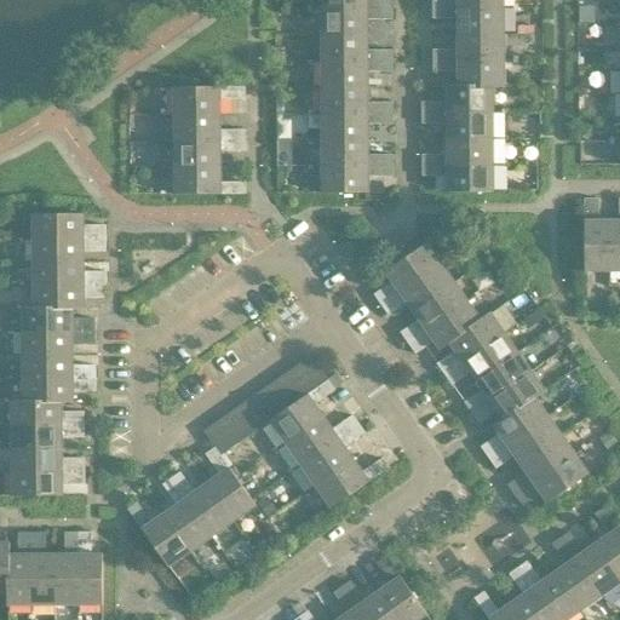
[(320,0),(321,10),(392,10),(391,0),(320,0)]
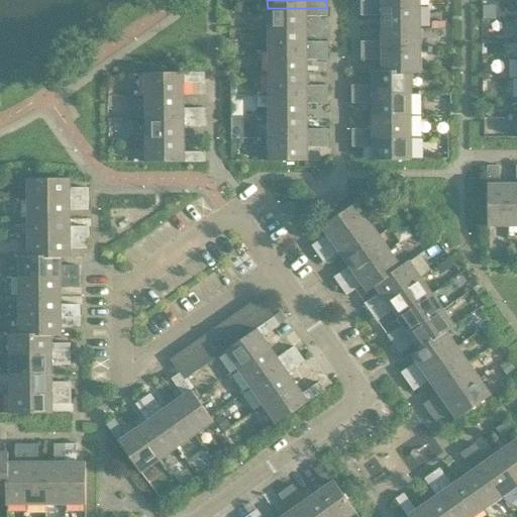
[(495,6),(484,6),(484,19),(495,19),(495,6)]
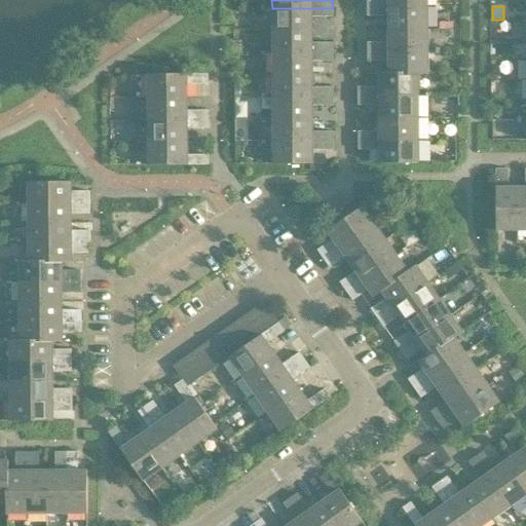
[(388,30),(427,29),(427,7),(367,7),(367,16),(387,16),(388,30)]
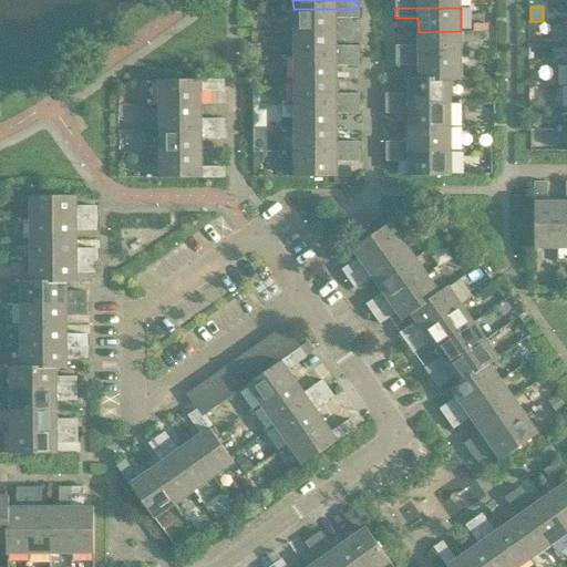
[(294,9),(294,33),(337,32),(337,19),(359,19),(359,9),(294,9)]
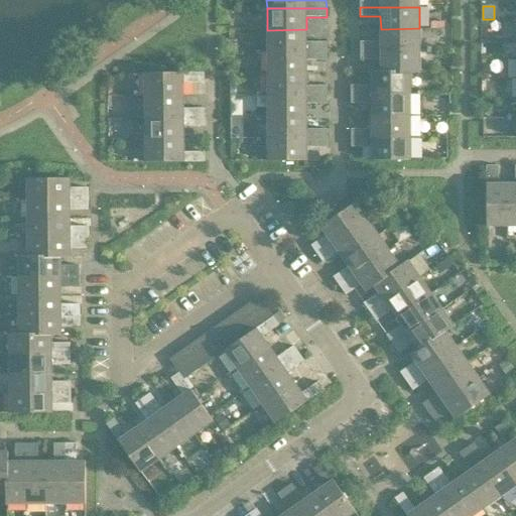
[(360,50),(419,50),(419,28),(381,29),(381,41),(360,42),(360,50)]
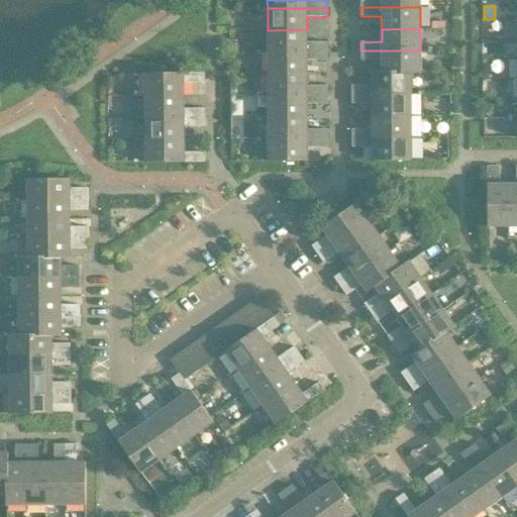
[(268,30),(268,52),(327,52),(327,42),(307,42),(307,29),(268,30)]
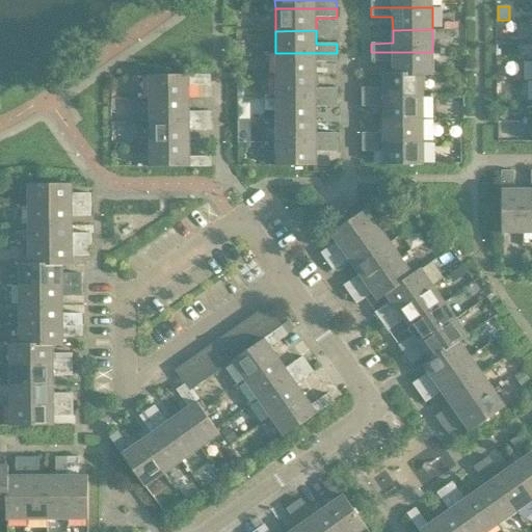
[(423,75),(423,76),(432,76),(432,52),(371,52),(371,61),(393,61),(393,74),(393,75),(423,75)]
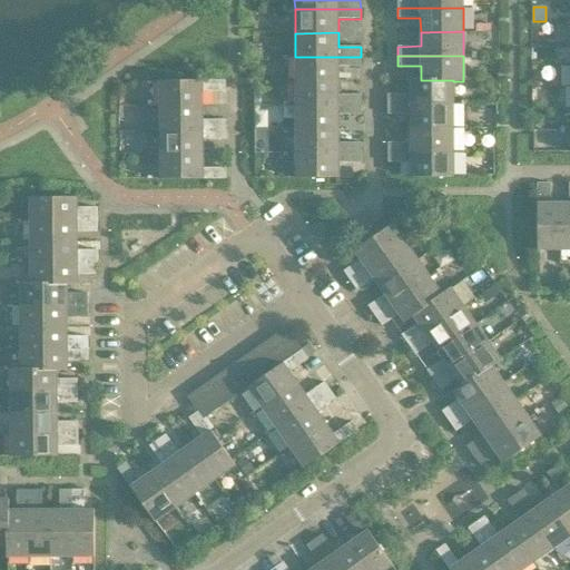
[(295,57),(295,81),(338,81),(338,67),(361,67),(361,57),(295,57)]
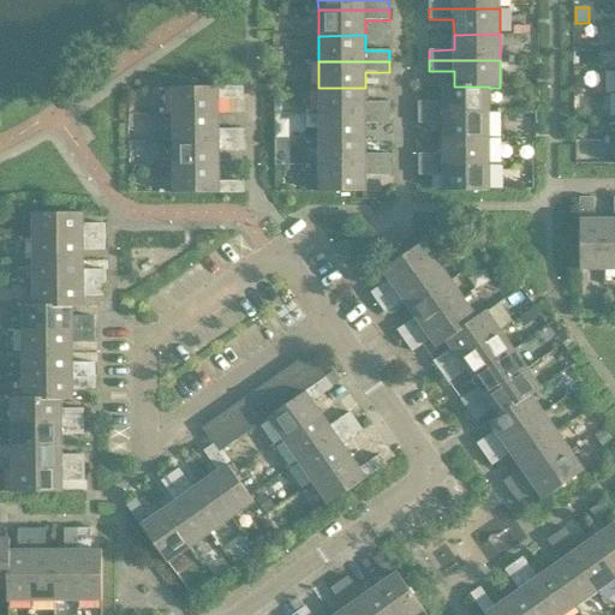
[(418,113),(489,112),(489,88),(489,87),(454,87),(454,85),(442,85),(442,102),(418,102),(418,113)]
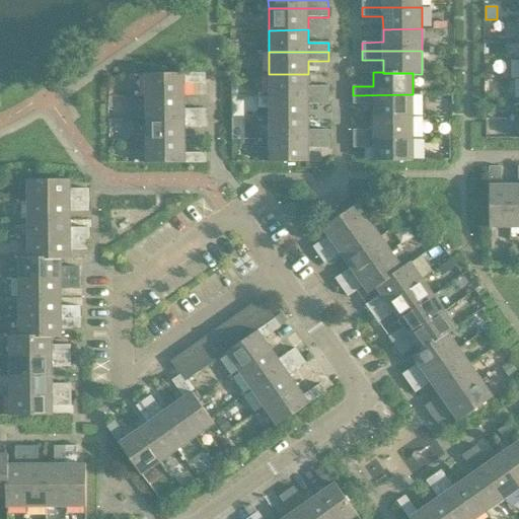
[(145,74),(145,97),(184,96),(184,83),(205,83),(205,73),(145,74)]
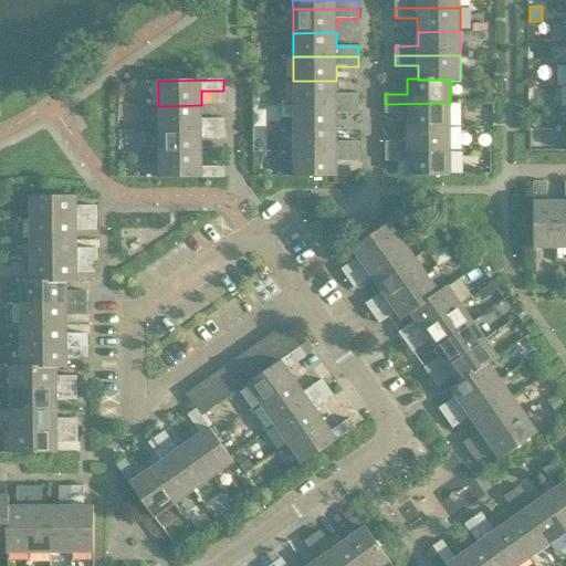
[(293,81),(293,104),(358,104),(358,94),(336,94),(336,81),(293,81)]
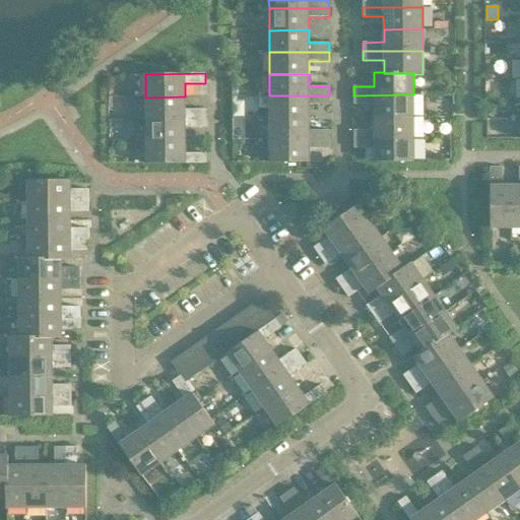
[(375,117),(413,117),(413,94),(353,95),(353,105),(374,105),(375,117)]
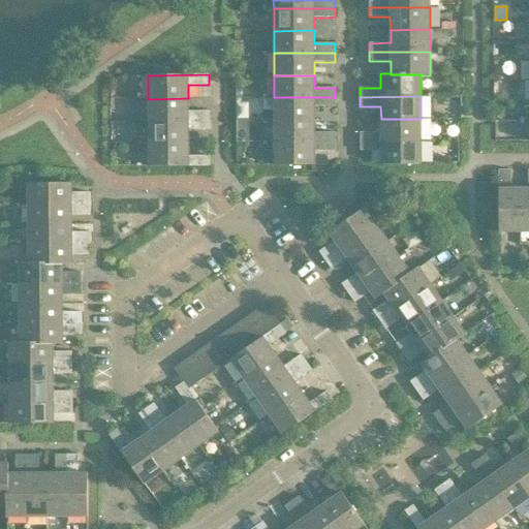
[(274,97),(274,120),(314,120),(314,106),(335,106),(335,97),(274,97)]
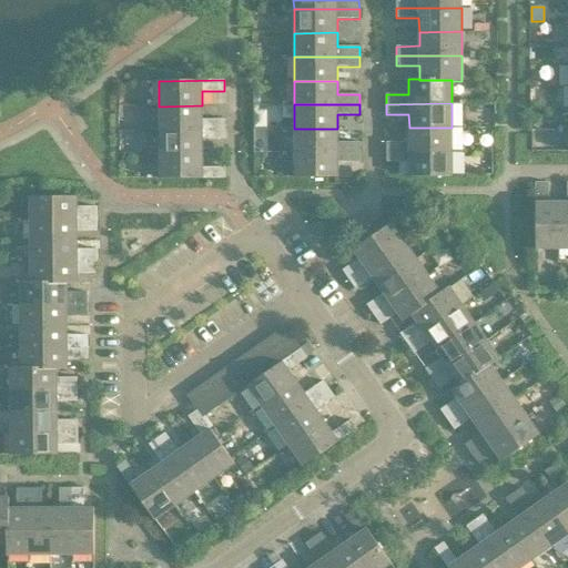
[(160,130),(224,129),(224,120),(202,120),(202,105),(159,107),(160,130)]
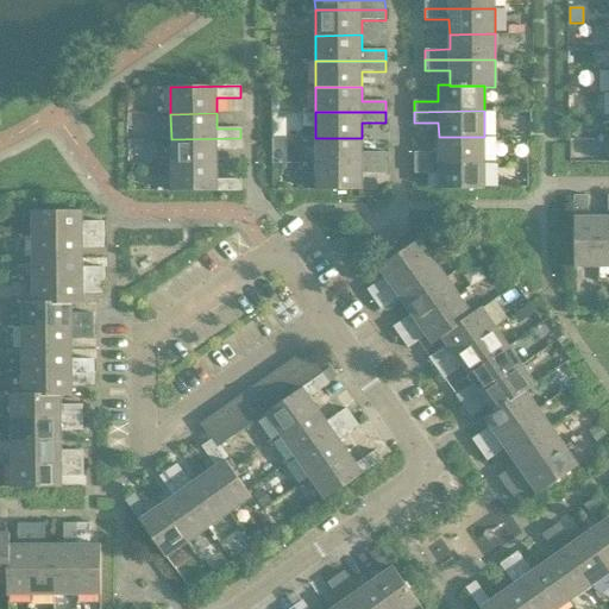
[(414,163),(484,163),(484,137),(439,137),(439,152),(414,152),(414,163)]
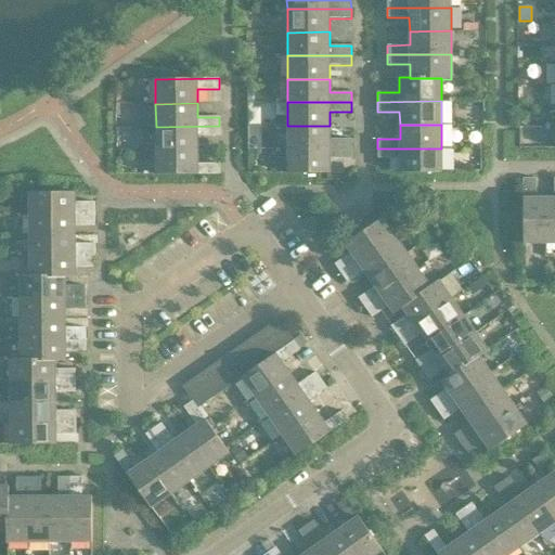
[(156,151),(197,150),(197,137),(219,136),(219,126),(156,127),(156,151)]
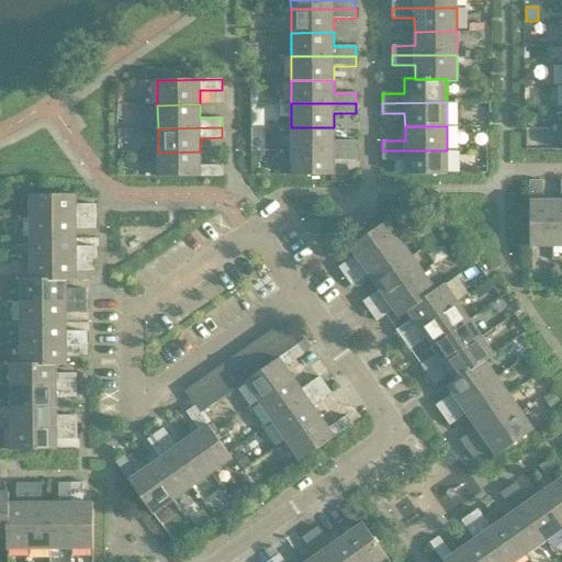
[(291,127),(292,152),(356,150),(356,141),(334,142),(334,127),(291,127)]
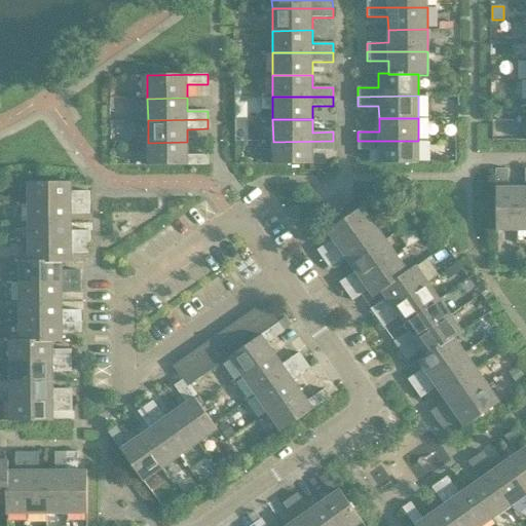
[(333,150),(333,141),(273,142),(273,164),(312,164),(312,150),(333,150)]
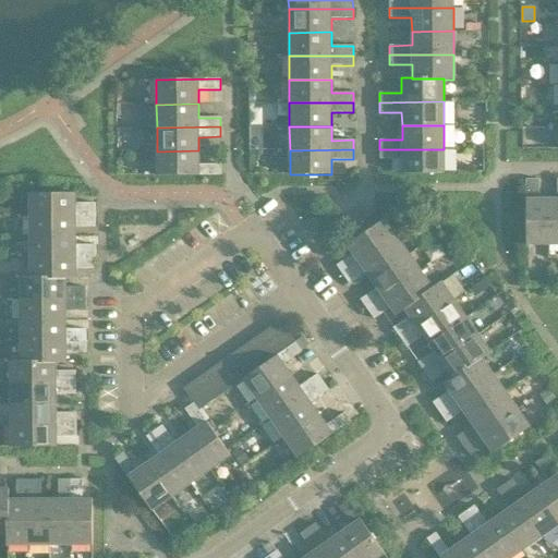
[(444,149),(379,149),(379,159),(402,159),(402,173),(444,173),(444,149)]
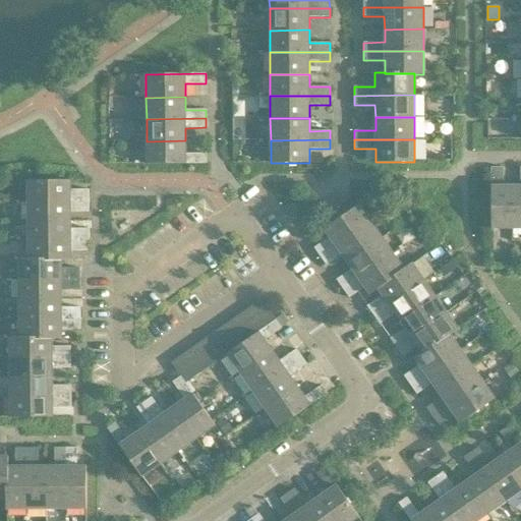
[(185,140),(147,141),(147,164),(207,164),(207,154),(185,154),(185,140)]
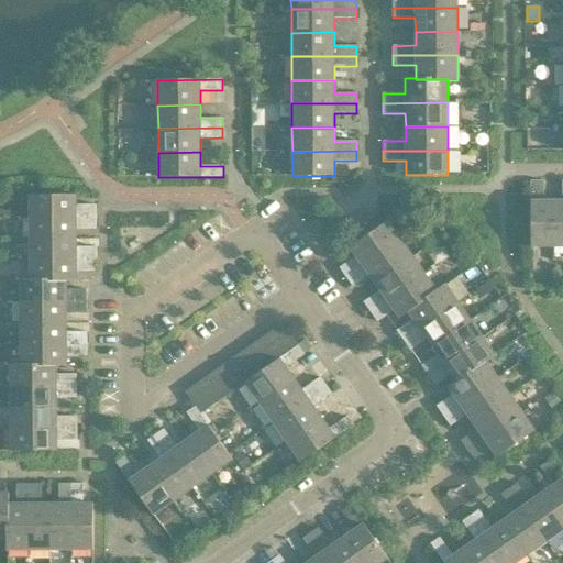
[(553,201),(553,247),(562,246),(562,180),(562,201),(553,201)]
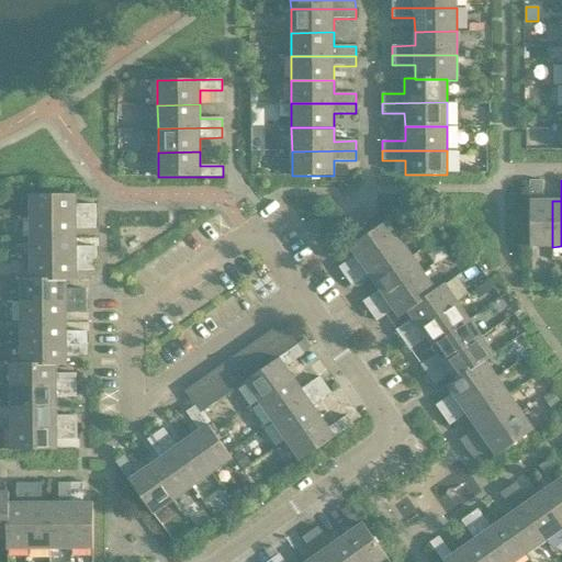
[(530,247),(552,247),(552,201),(542,201),(542,181),(529,181),(530,247)]
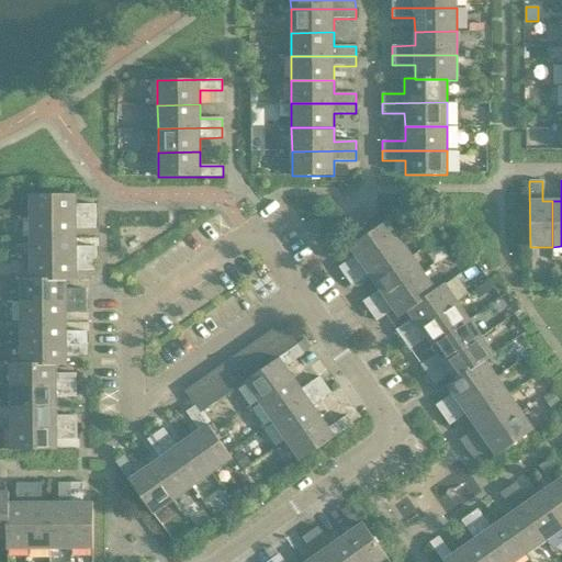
[(20,217),(30,217),(96,216),(96,204),(76,204),(76,194),(19,195),(20,217)]
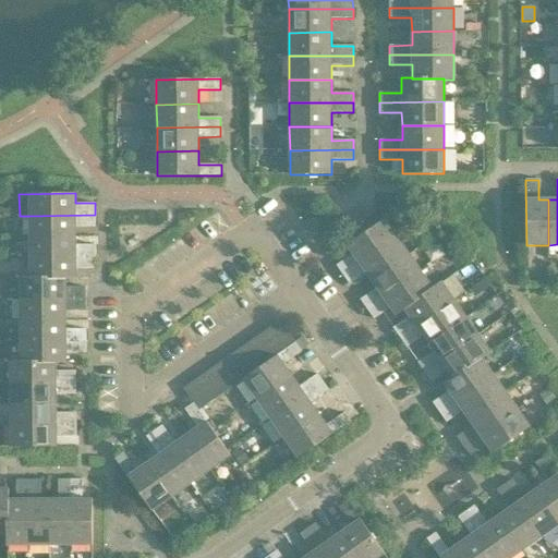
[(95,215),(29,216),(29,237),(75,235),(75,227),(95,227),(95,215)]
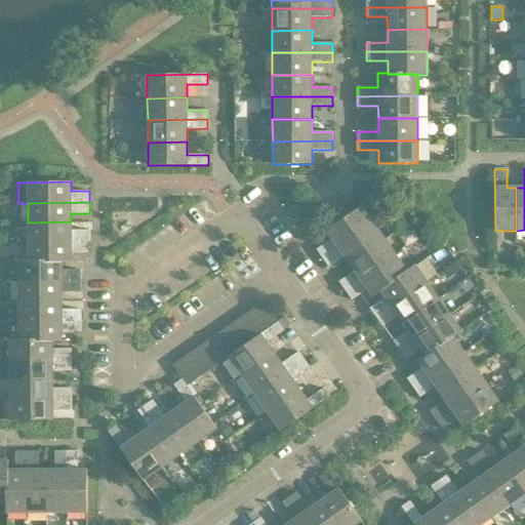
[(317,250),(323,258),(373,224),(362,206),(326,231),(331,239),(317,250)]
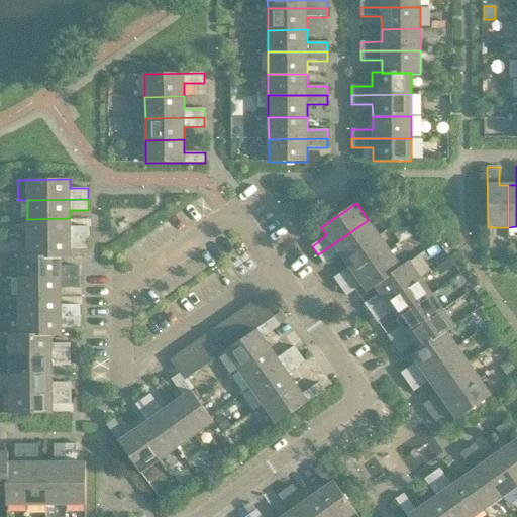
[(70,218),(27,219),(27,238),(88,238),(88,227),(70,227),(70,218)]
